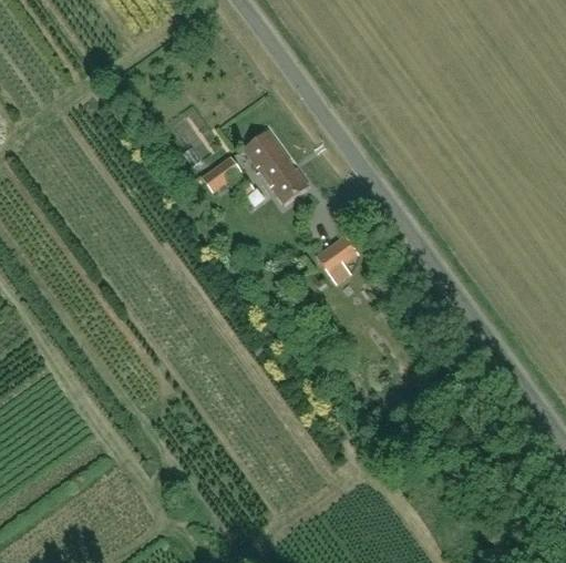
[(269,129),(244,146),(285,203),(309,184),(269,129)]
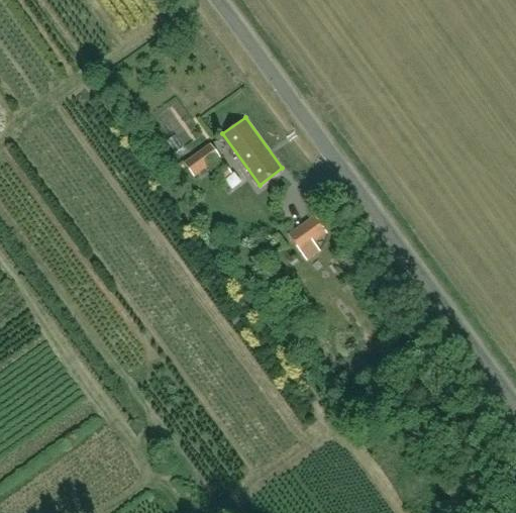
[(220,155),(211,141),(185,161),(195,174),(220,155)]
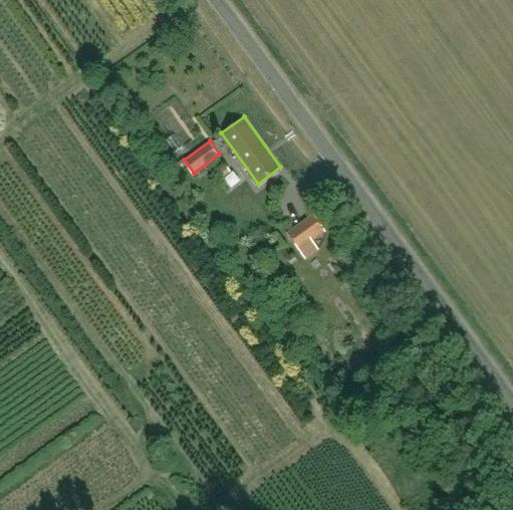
[(230,169),(225,161),(213,170),(219,178),(230,169)]
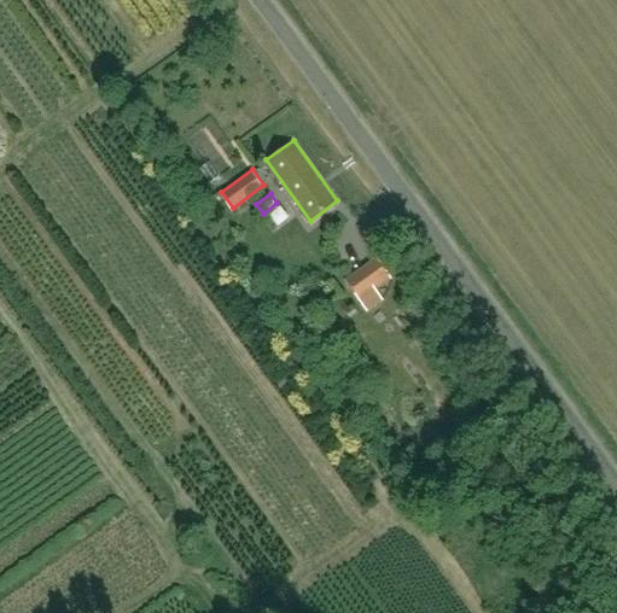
[(391,275),(377,256),(345,278),(367,308),(383,297),(376,286),(391,275)]
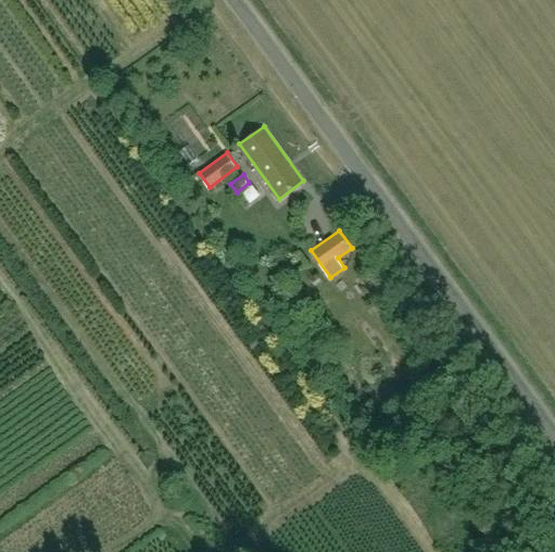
[(457,418),(472,408),(464,397),(450,408),(457,418)]
